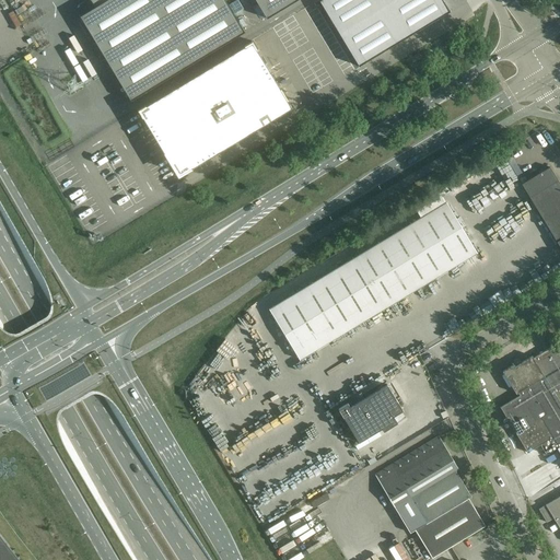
[(224,0),(107,0),(80,16),(131,101),(244,32),(224,0)]
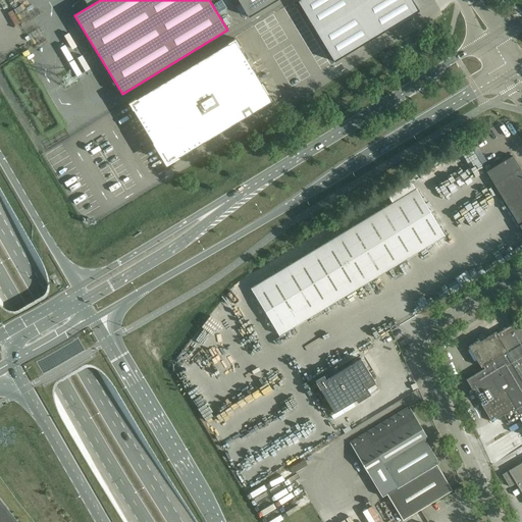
[(238,0),(249,17),(277,0),(238,0)]
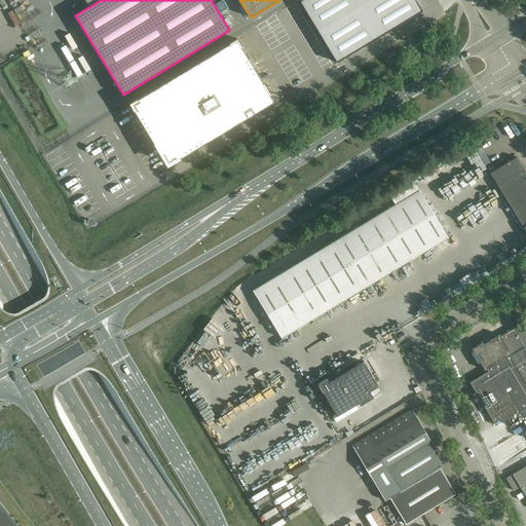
[(415,0),(300,0),(299,1),(337,63),(422,11),(415,0)]
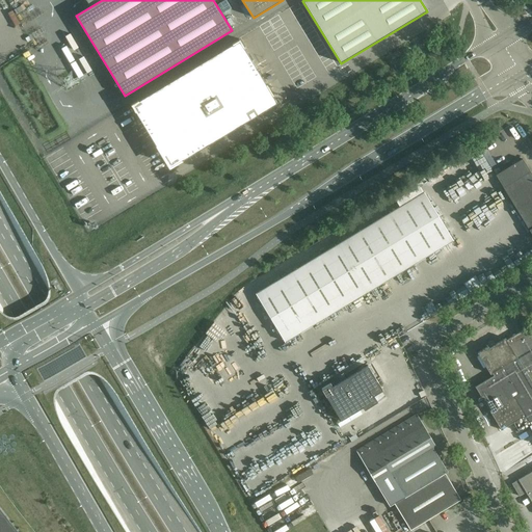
[(239,41),(132,105),(169,167),(276,103),(239,41)]
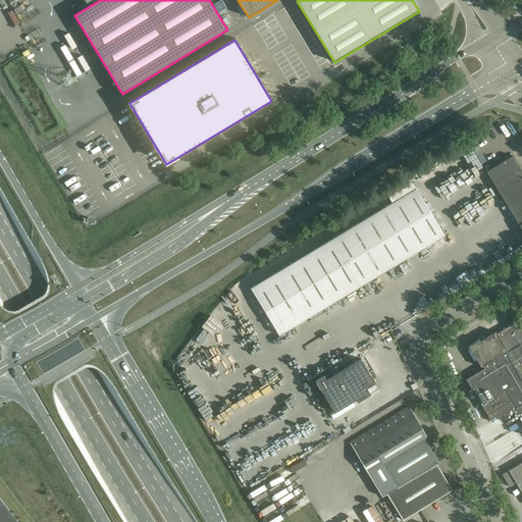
[(72,56),(68,59),(73,68),(77,65),(72,56)]
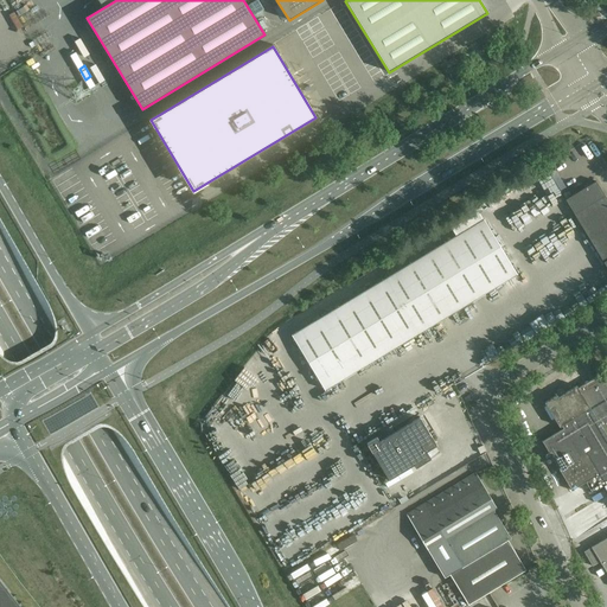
[(566,199),(574,213),(606,268),(606,199),(596,181),(566,199)]
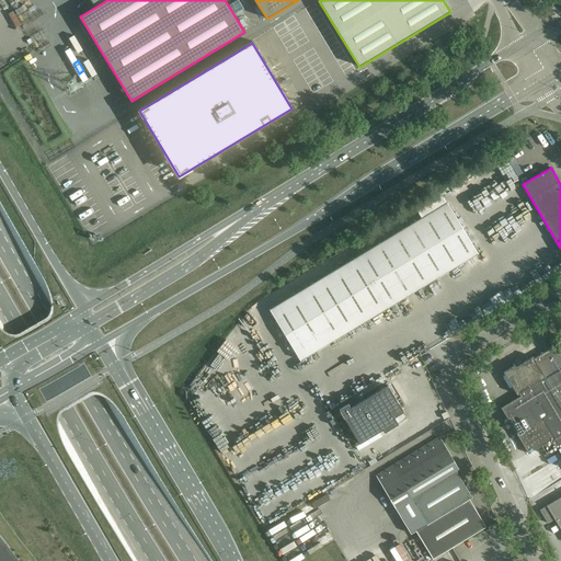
[(422,218),(270,310),(300,361),(478,253),(447,203),(422,218)]
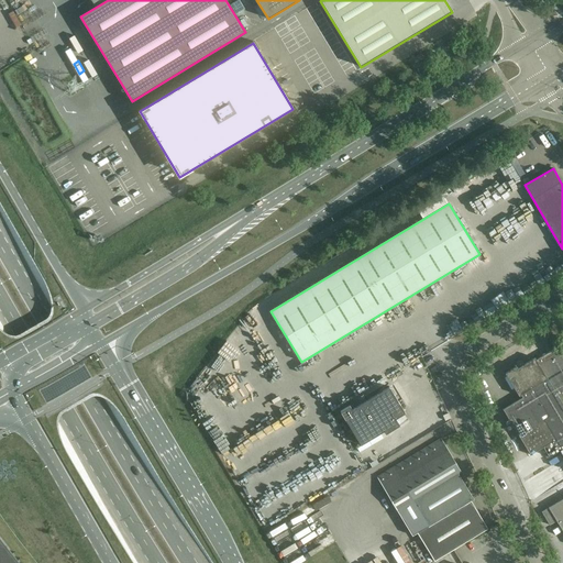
[(562,354),(558,346),(534,359),(525,364),(522,361),(520,361),(517,363),(516,365),(517,366),(505,374),(519,396),(520,395),(522,398),(503,409),(530,455),(543,446),(549,456),(562,450),(562,451),(562,498),(548,508),(562,532),(562,354)]
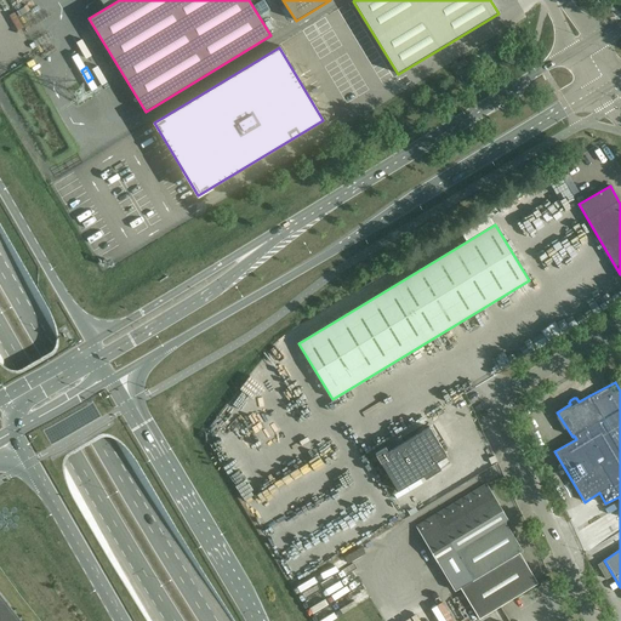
[(386,446),(375,454),(398,491),(423,476),(426,479),(433,473),(440,469),(437,462),(446,455),(429,427),(388,451),(386,446)]
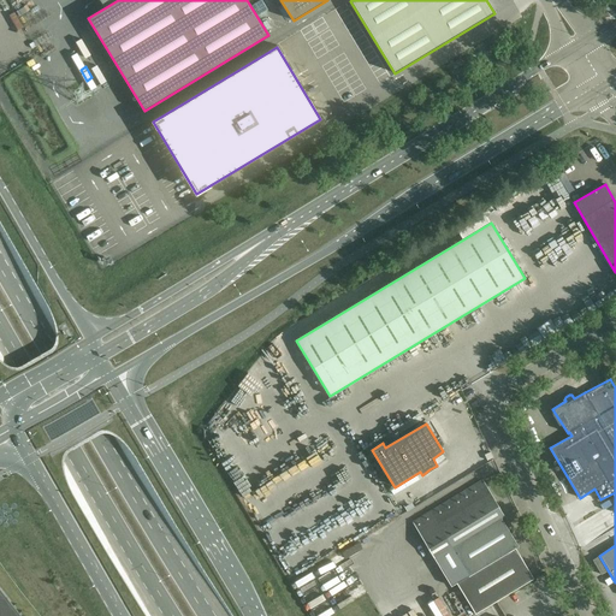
[(412,522),(451,586),(456,584),(475,614),(533,579),(515,548),(519,546),(501,517),(504,515),(483,480),(472,486),(430,511),(412,522)]
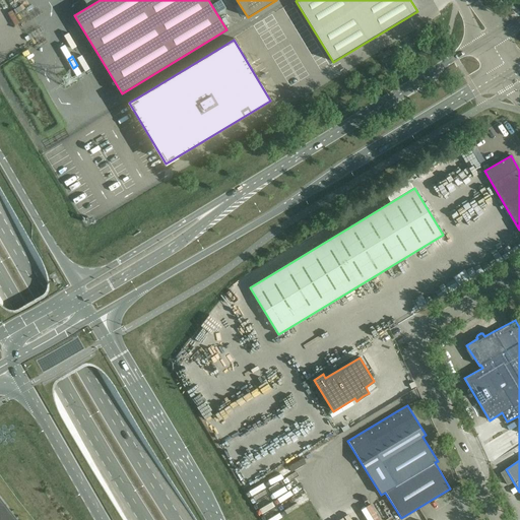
[(513,481),(506,469),(500,472),(508,484),(513,481)]
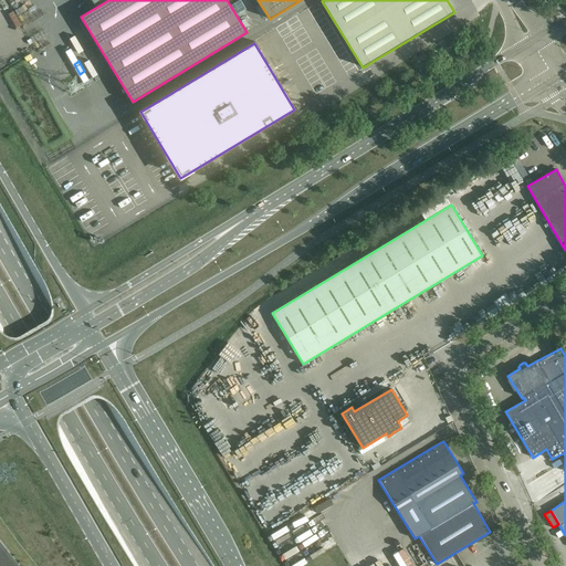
[(21,565),(0,540),(0,565),(21,565)]
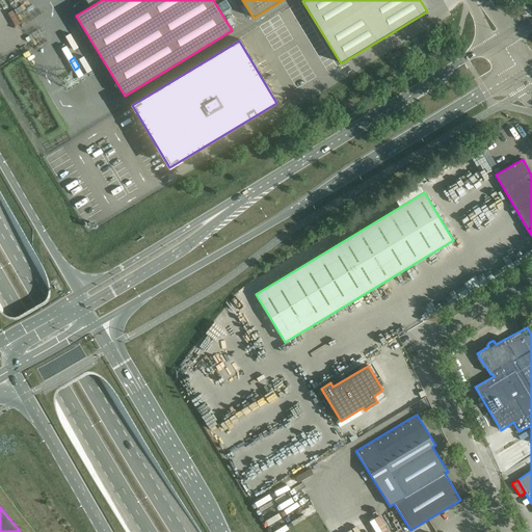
All buildings are outlined.
